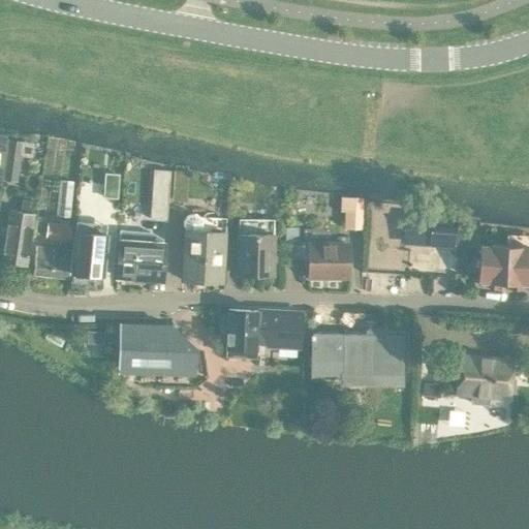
[(19,156),(21,142),(7,139),(7,153),(6,157),(2,178),(5,179),(16,180),(19,156)]
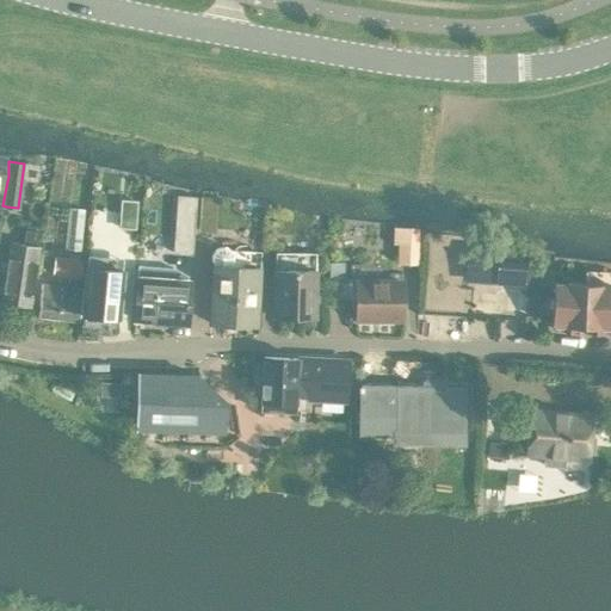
[(178,196),(173,254),(192,255),(197,197),(178,196)]
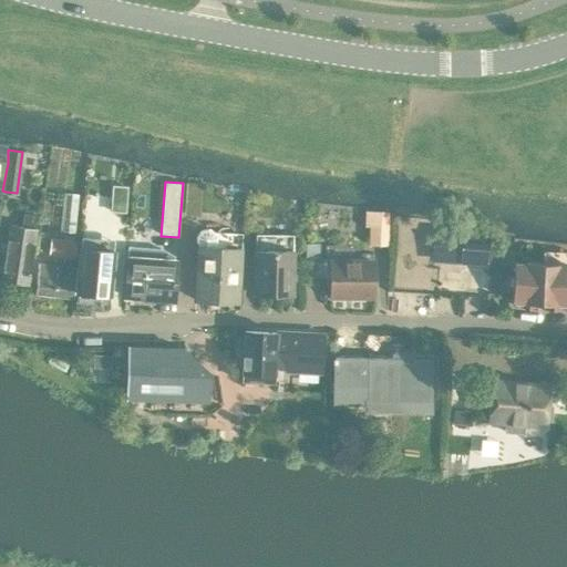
[(134,189),(112,186),(107,222),(130,225),(134,189)]
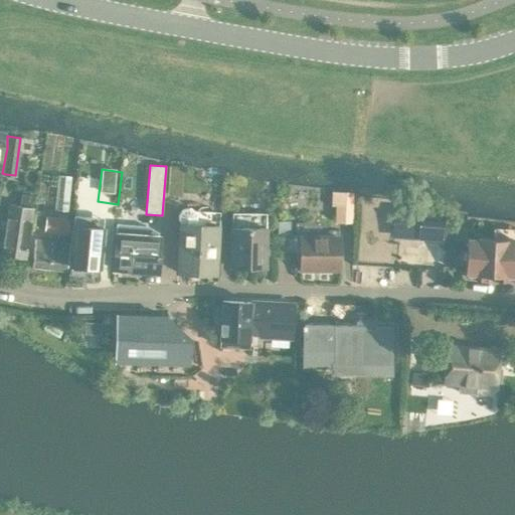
[(334,222),(352,223),(353,194),(331,193),(331,205),(334,206),(334,222)]
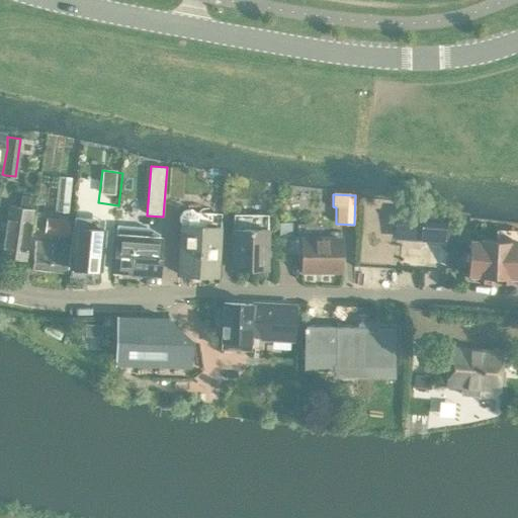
[(9,207),(2,259),(25,262),(34,199),(22,198),(20,209),(9,207)]
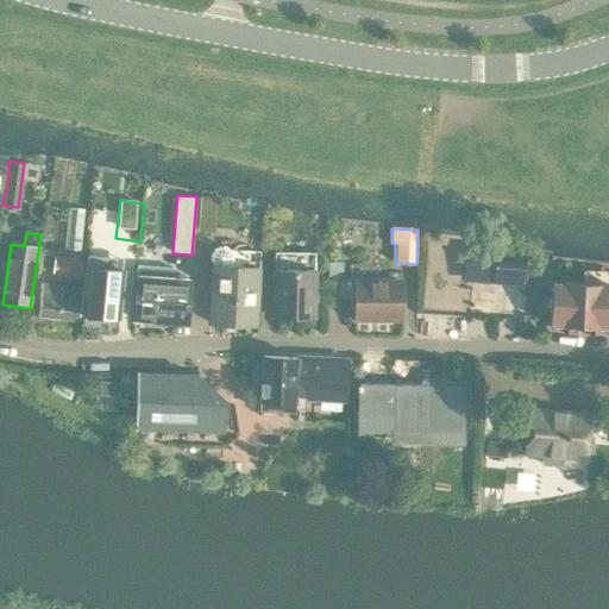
[(523,284),(550,287),(551,269),(522,267),(523,252),(496,250),(496,249),(468,246),(464,282),(494,284),(495,283),(523,286),(523,284)]
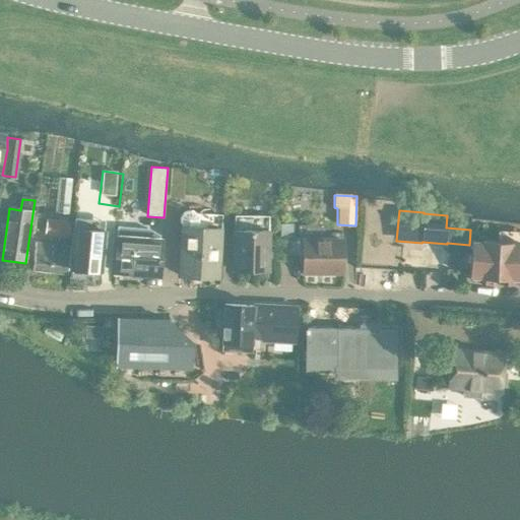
[(268,272),(268,231),(277,231),(277,216),(268,216),(235,216),(234,271),(268,272)]
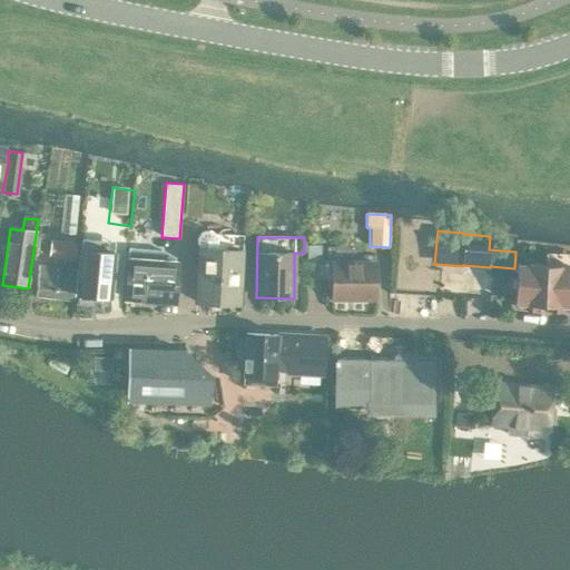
[(49,257),(76,261),(78,243),(51,239),(49,257)]
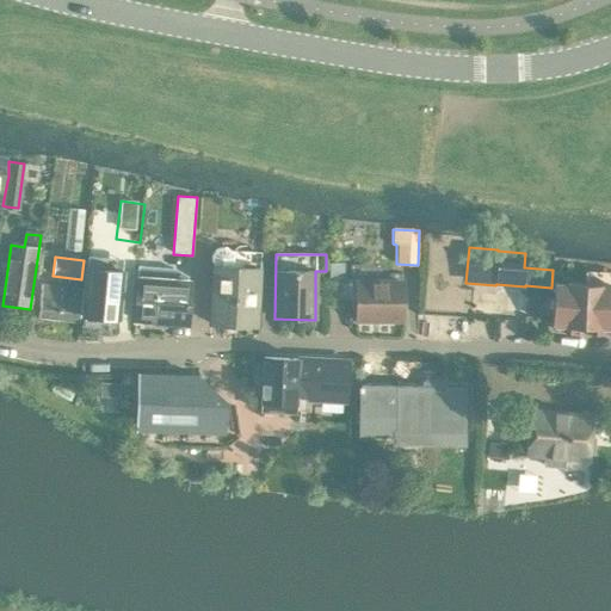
[(328,282),(344,282),(344,265),(328,265),(328,282)]
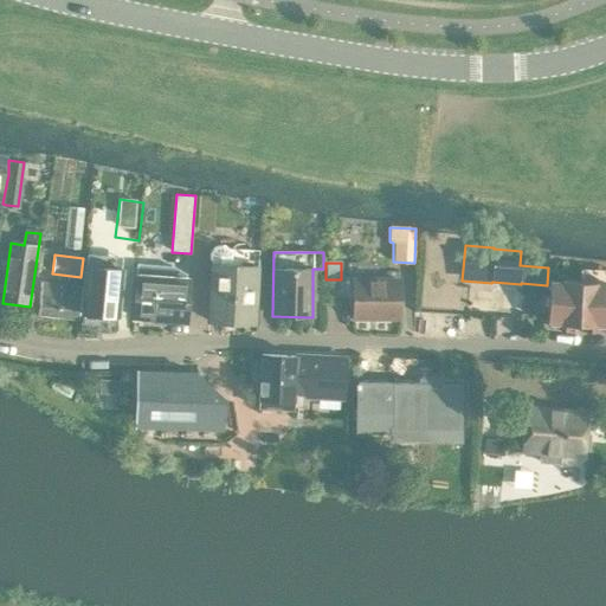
[(86,265),(82,313),(117,318),(121,270),(86,265)]
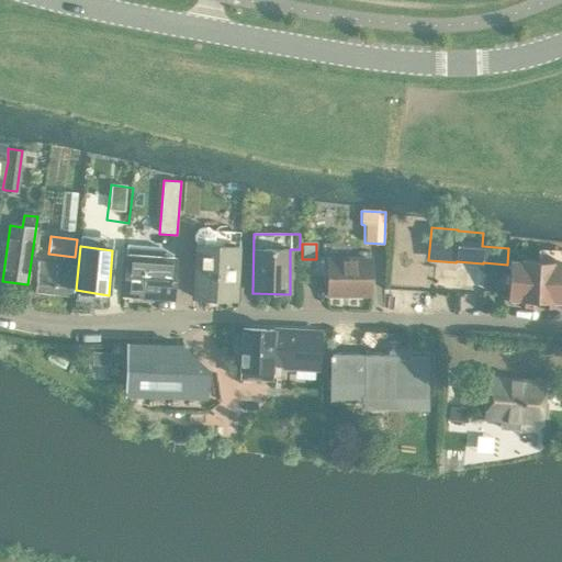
[(235,301),(237,249),(195,247),(194,279),(199,279),(199,300),(235,301)]
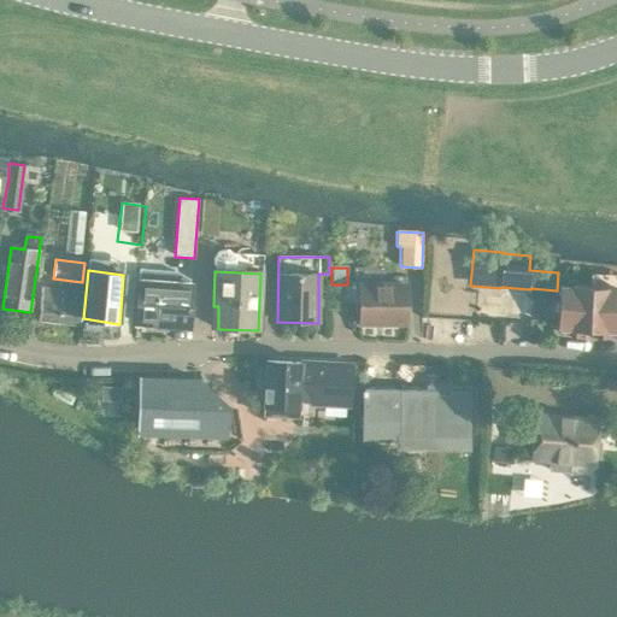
[(140,282),(136,323),(191,328),(193,286),(140,282)]
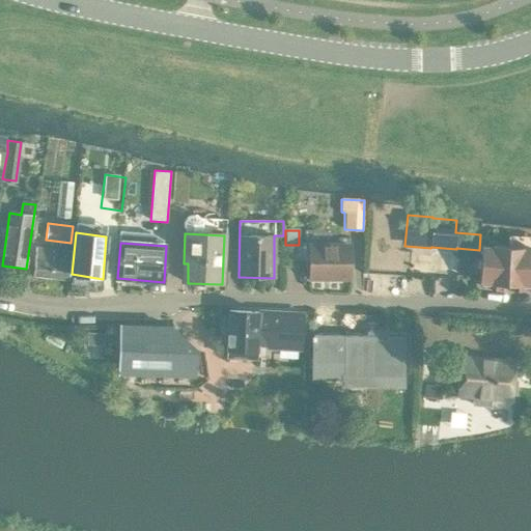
[(506,290),(508,246),(493,246),(493,247),(480,247),(479,282),(492,283),(491,290),(506,290)]
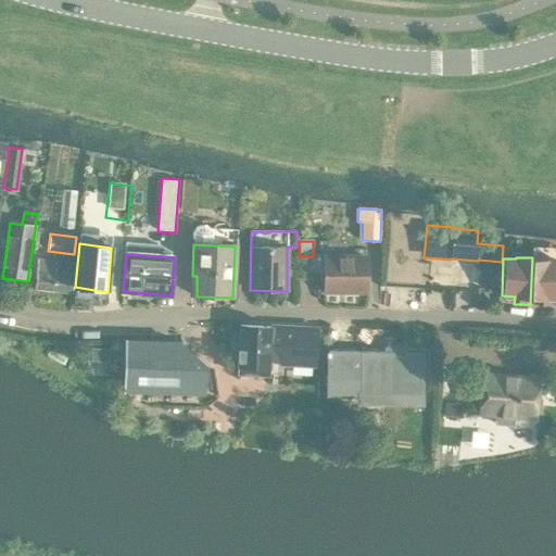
[(532,257),(530,304),(545,305),(545,298),(555,298),(555,260),(546,260),(546,258),(532,257)]
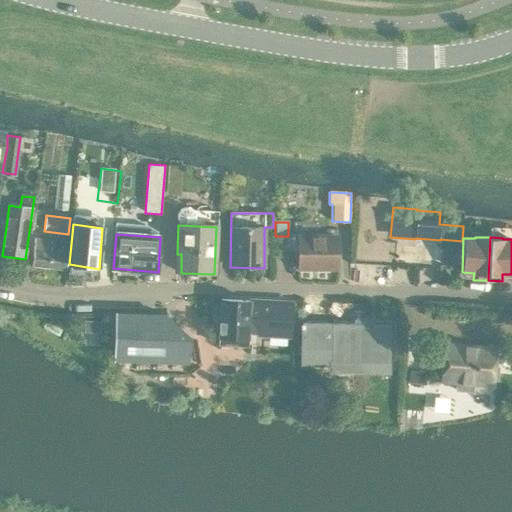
[(338,239),(298,238),(297,269),(337,269),(338,239)]
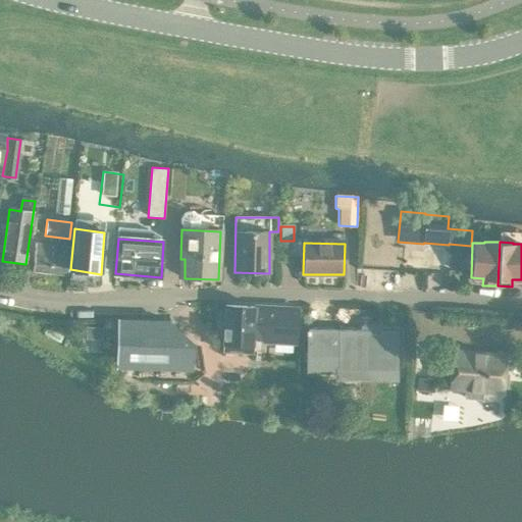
[(34,273),(68,277),(70,258),(68,258),(69,249),(38,245),(34,273)]
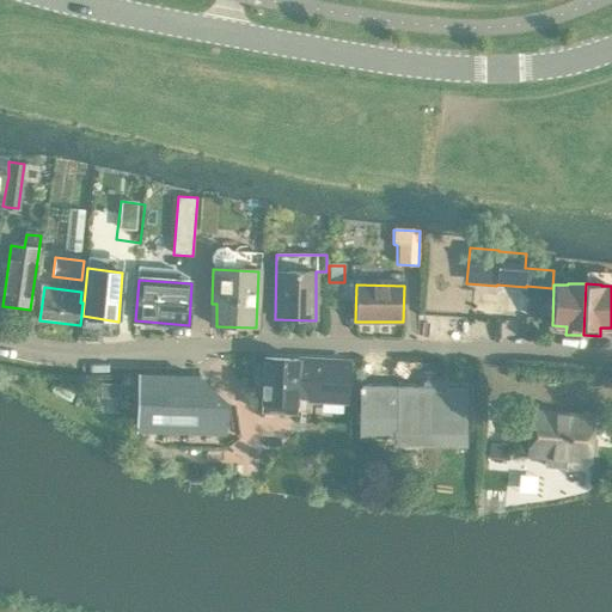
[(357,401),(360,363),(263,359),(262,416),(297,417),(298,402),(307,403),(307,399),(357,401)]
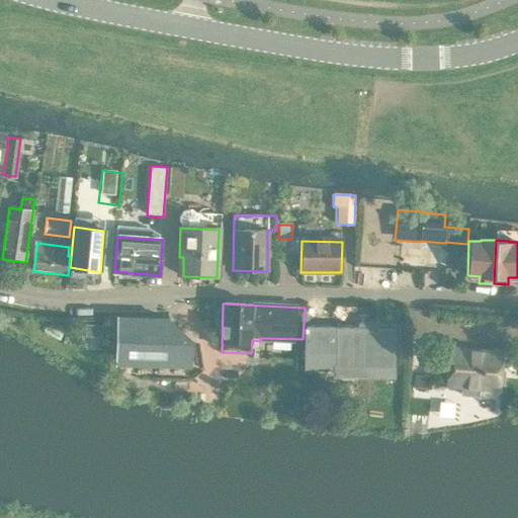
[(185,364),(186,340),(168,323),(121,321),(120,361),(185,364)]
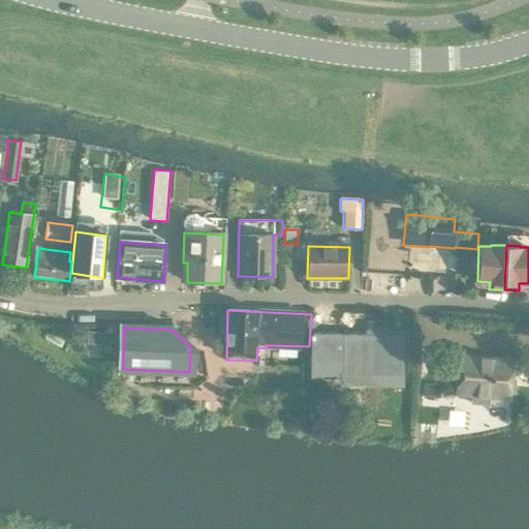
[(312,336),(312,378),(404,378),(404,341),(378,341),(378,337),(341,337),(341,336),(312,336)]
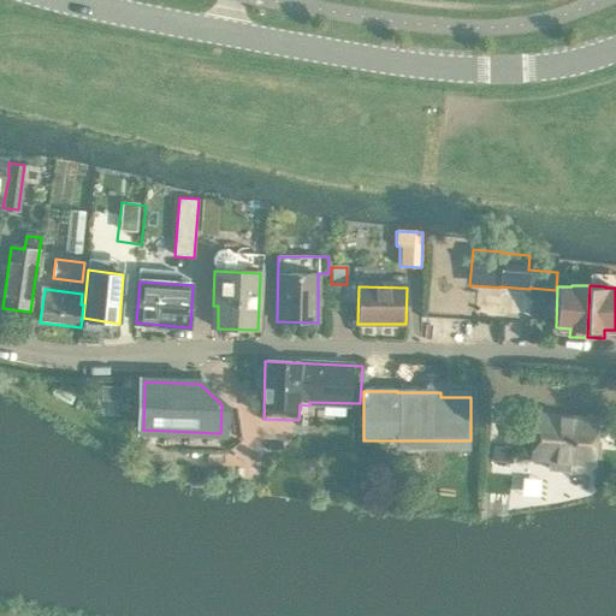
[(535,414),(534,427),(493,424),(489,460),(495,458),(491,491),(526,493),(531,457),(550,458),(549,468),(568,471),(569,461),(591,463),(592,456),(598,457),(599,442),(593,440),(596,420),(535,414)]
